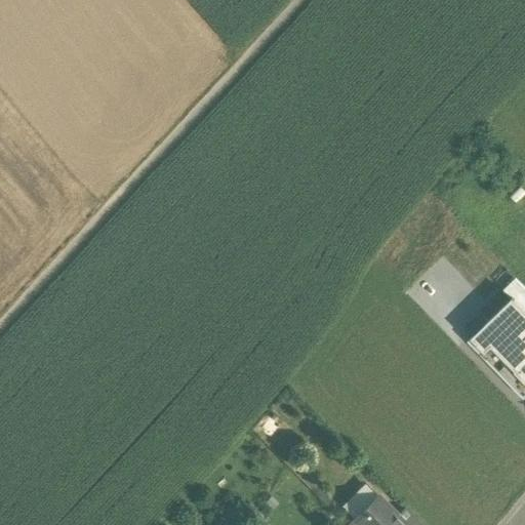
[(524,289),(515,279),(503,290),(513,298),(524,311),(524,289)]
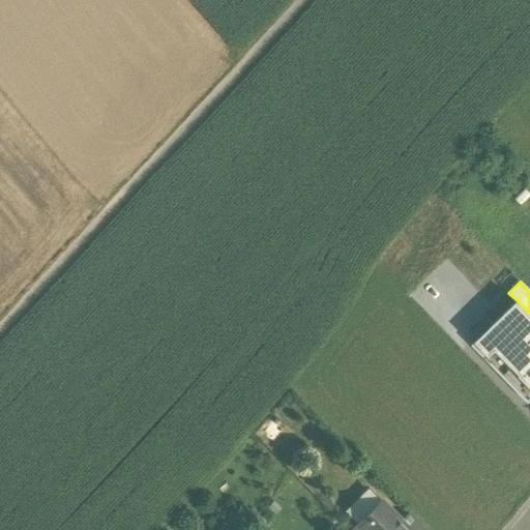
[(529,314),(518,301),(473,345),(529,403),(529,402),(529,314)]
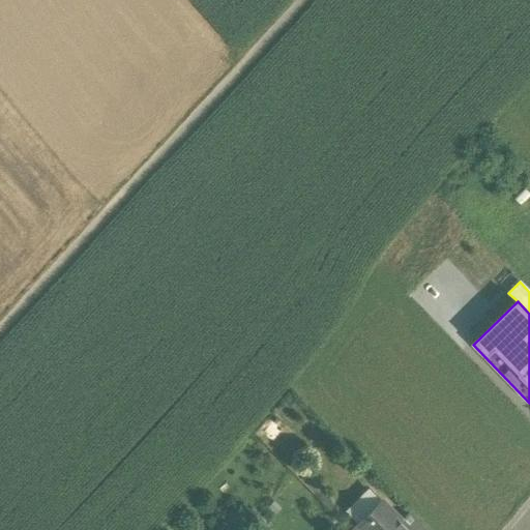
[(261,435),(277,447),(288,433),(271,421),(261,435)]
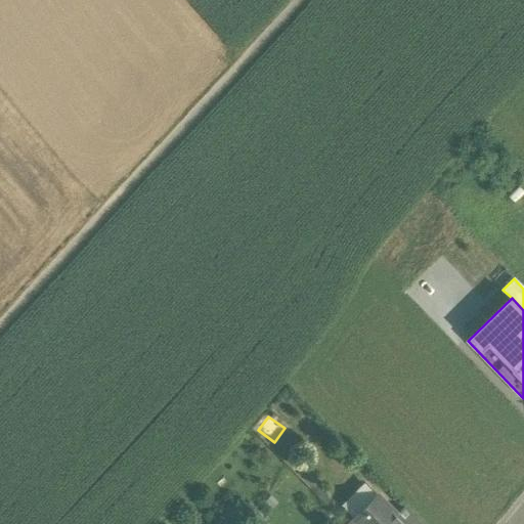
[(402,523),(395,515),(377,496),(354,519),(359,523),(402,523)]
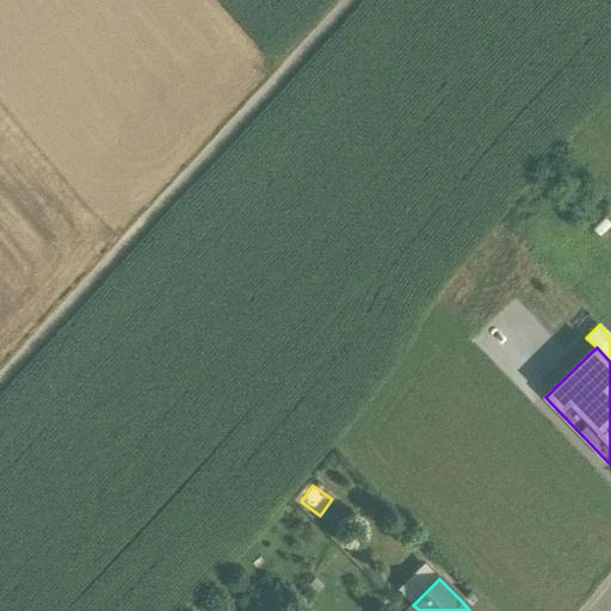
[(491,610),(470,591),(461,600),(469,610),(491,610)]
